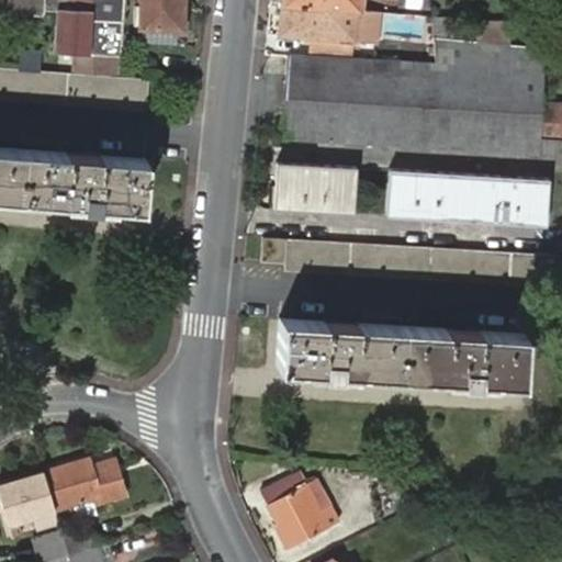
[(67,51),(120,53),(121,0),(0,0),(0,3),(43,4),(68,6),(68,0),(89,0),(88,26),(68,25),(67,51)]
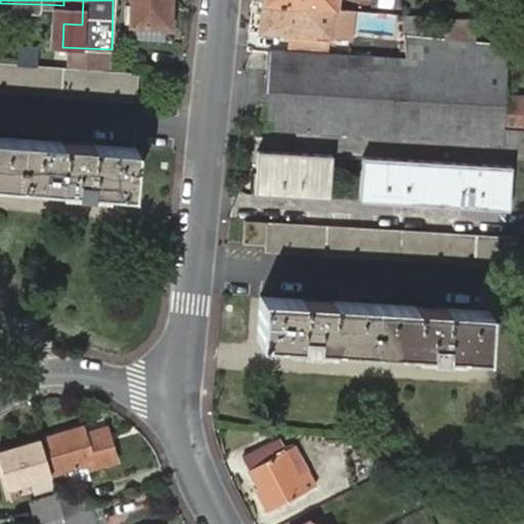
[(167,29),(168,0),(129,0),(129,7),(122,7),(122,27),(167,29)]
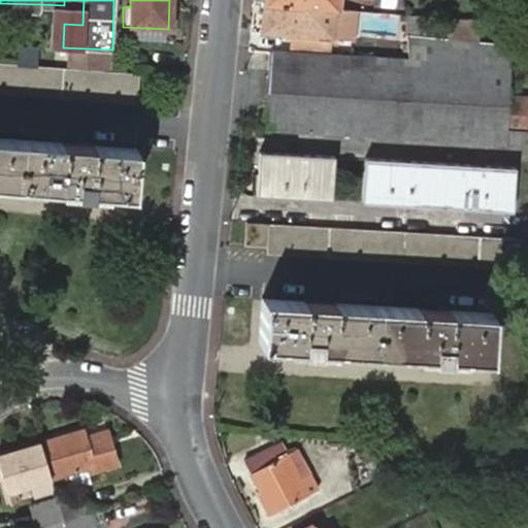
[(335,40),(339,0),(266,0),(263,33),(335,40)]
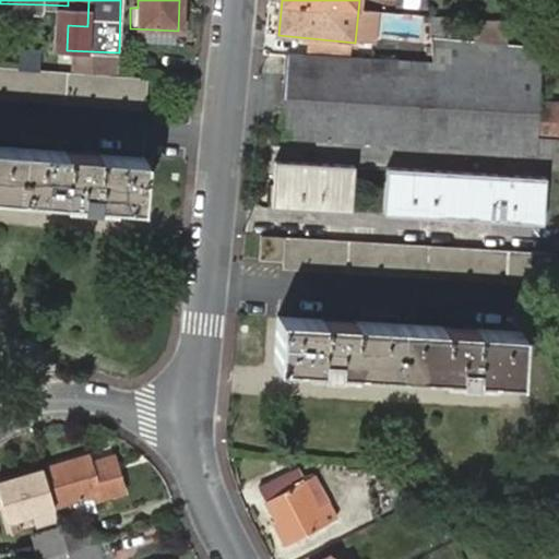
[(558,104),(537,104),(539,46),(554,46),(555,20),(532,19),(531,44),(509,43),(510,20),(476,19),(475,39),(450,38),(450,16),(431,15),(429,61),(282,56),(278,138),(532,147),(531,153),(558,154),(558,104)]
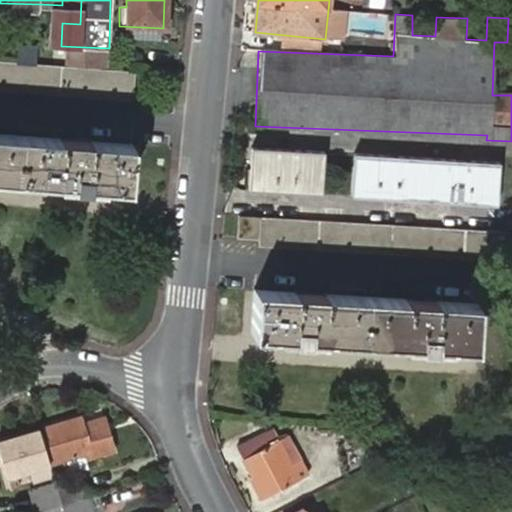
[(0,87),(130,98),(132,71),(127,70),(108,68),(0,59),(0,87)]
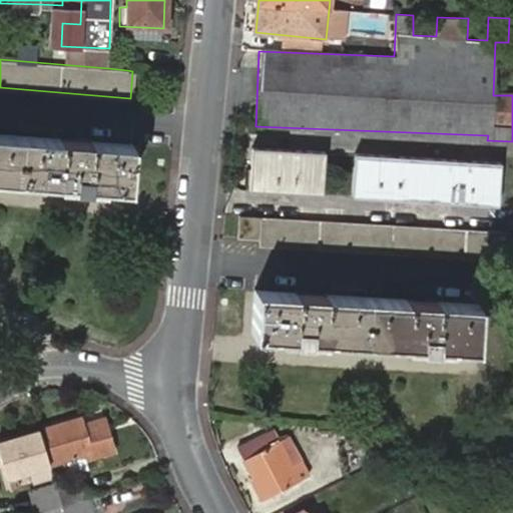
[(128,62),(109,61),(108,68),(127,70),(128,62)]
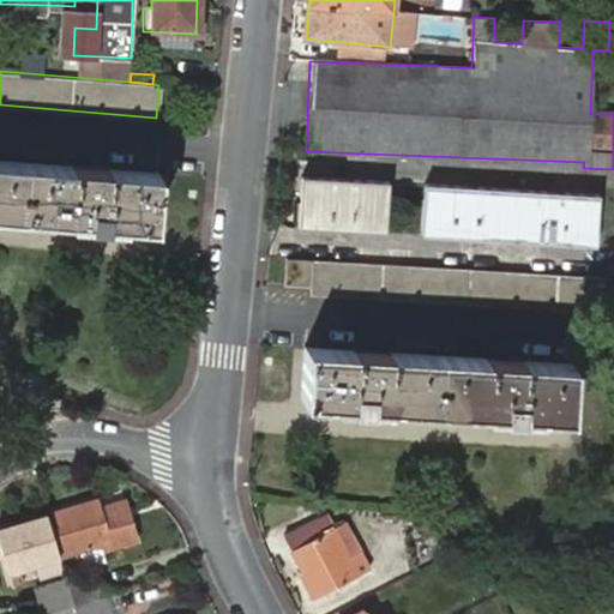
[(0,212),(68,217),(68,214),(86,216),(86,223),(104,226),(104,217),(122,220),(122,222),(151,224),(155,174),(108,170),(107,191),(95,190),(96,169),(0,162),(0,212)]
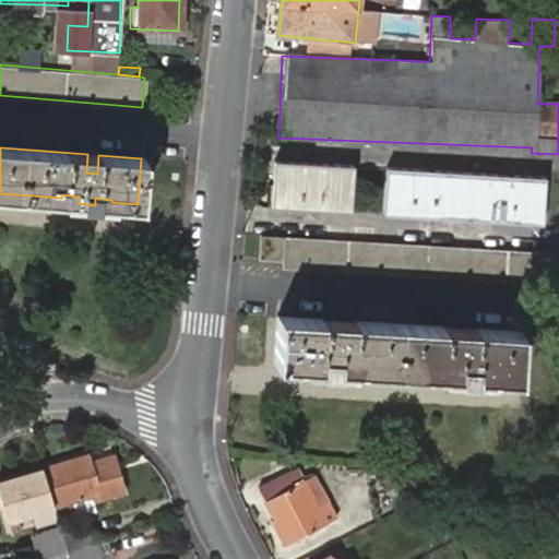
[(97,174),(98,155),(87,154),(86,173),(97,174)]
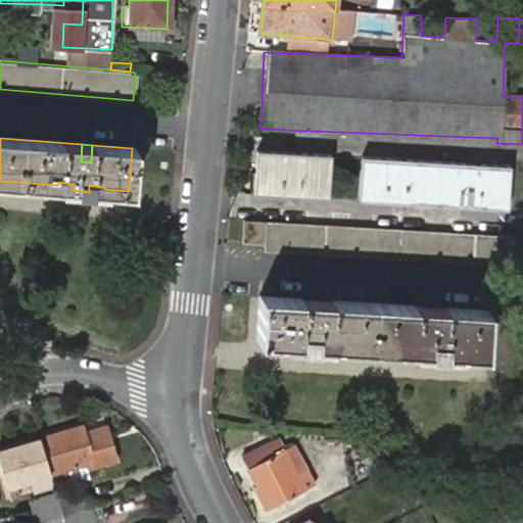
[(255,196),(327,200),(331,155),(258,150),(255,196)]
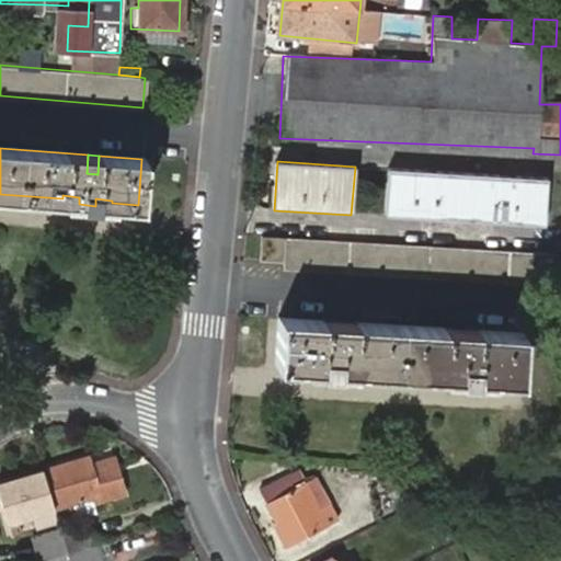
[(386,216),(545,227),(548,179),(388,169),(386,216)]
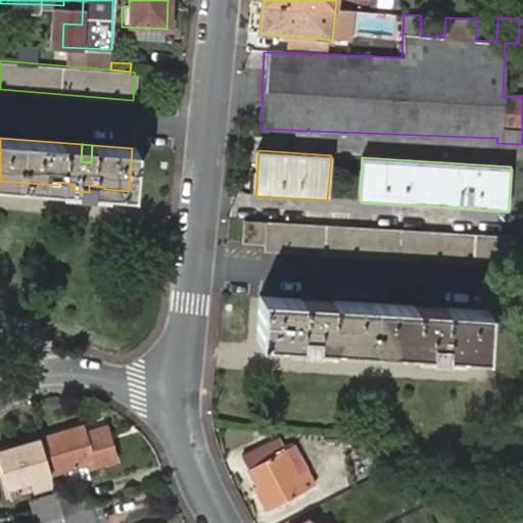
[(244,243),(266,244),(268,222),(245,221),(244,243)]
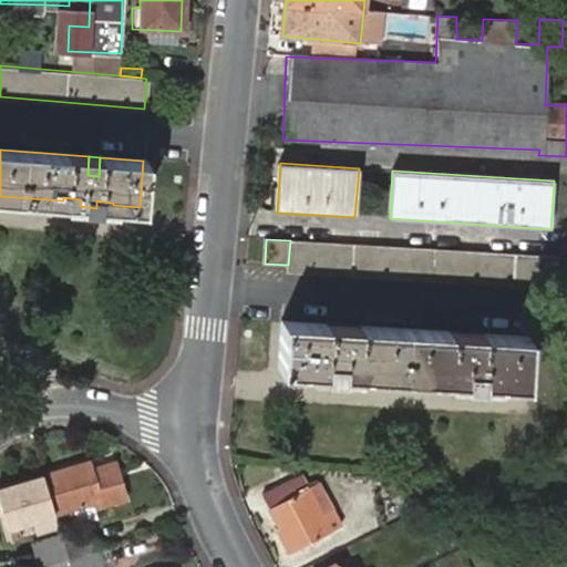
[(566,290),(566,257),(290,240),(288,265),(288,274),(566,290)]
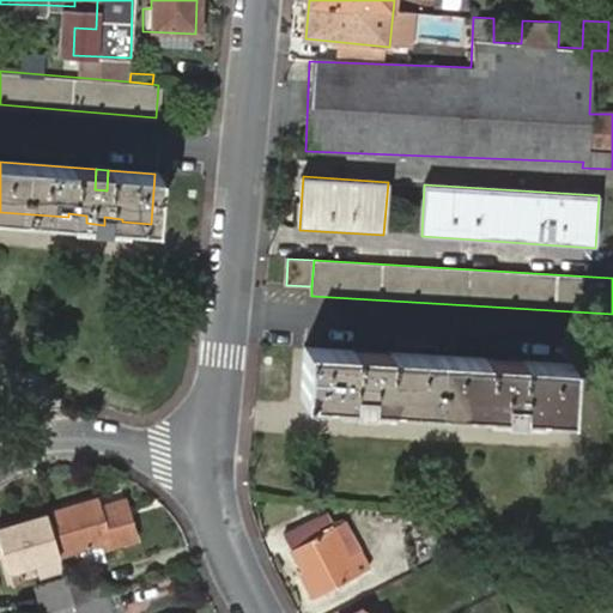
[(511,362),(366,352),(365,369),(353,369),(354,351),(305,349),(302,398),(332,400),(333,396),(350,396),(349,404),(368,405),(369,399),(384,400),(386,404),(484,411),(485,406),(499,407),(499,414),(520,416),(521,408),(536,410),(535,413),(566,416),(570,365),(522,362),(521,380),(510,378),(511,362)]
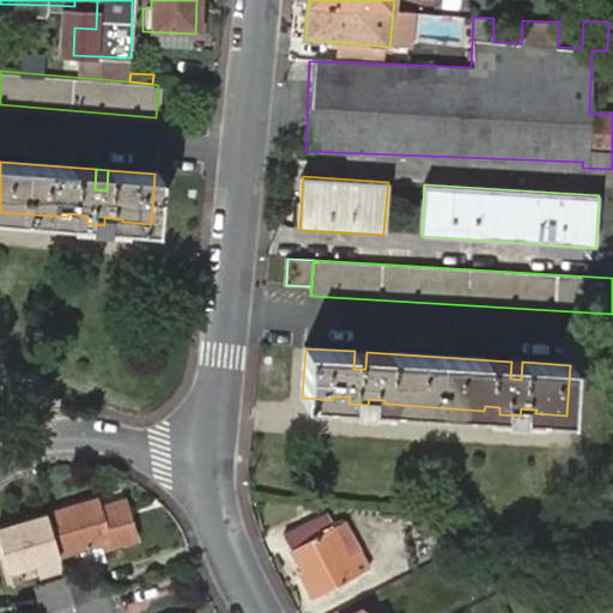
[(365,369),(366,352),(354,351),(353,369),(365,369)]
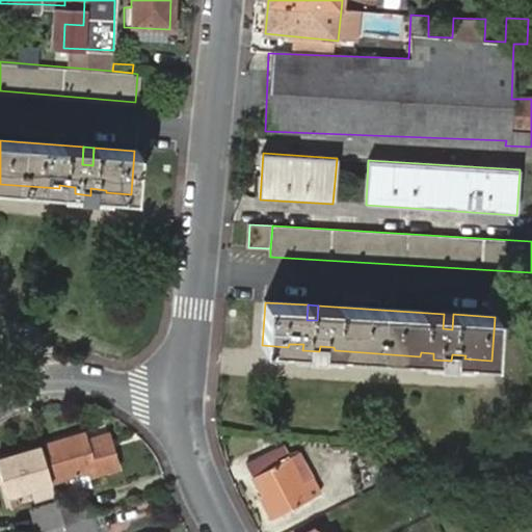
[(453,314),(444,314),(443,328),(452,329),(453,314)]
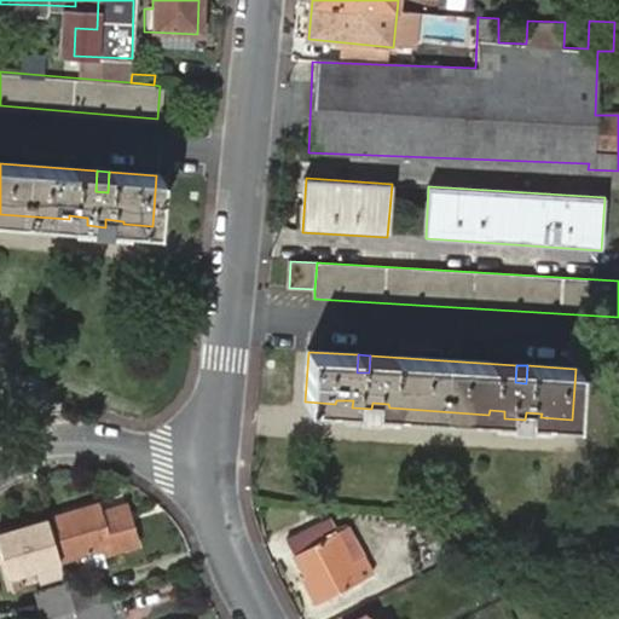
[(97,505),(46,520),(58,562),(98,550),(100,557),(132,549),(121,512),(100,518),(97,505)]
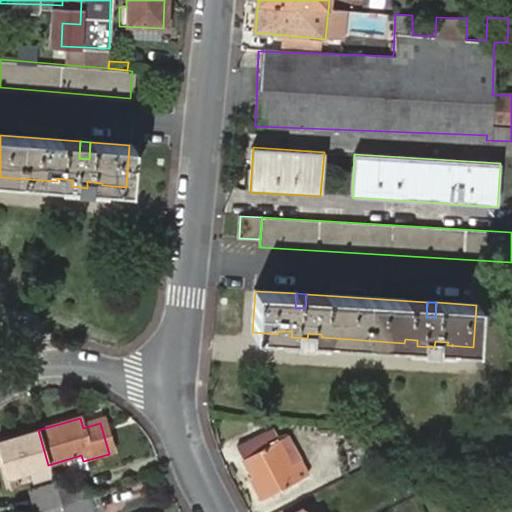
[(48,465),(38,430),(0,441),(0,459),(8,488),(17,485),(15,475),(29,471),(48,465)]
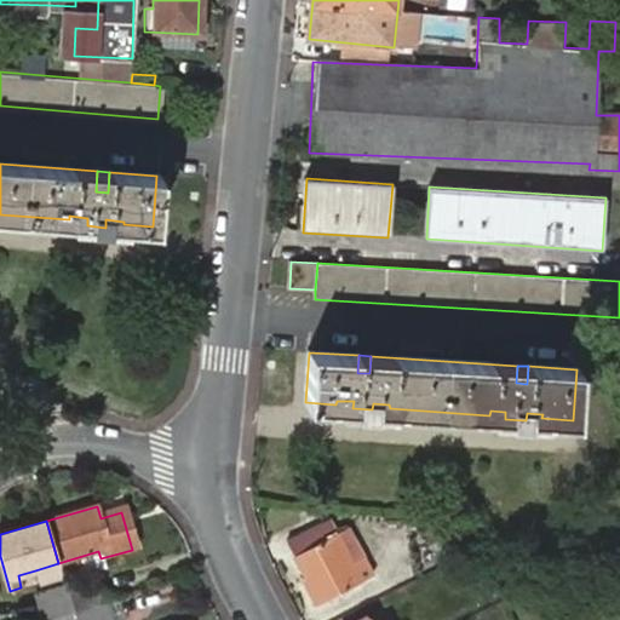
[(334,523),(317,524),(326,539),(338,533),(339,533),(334,523)]
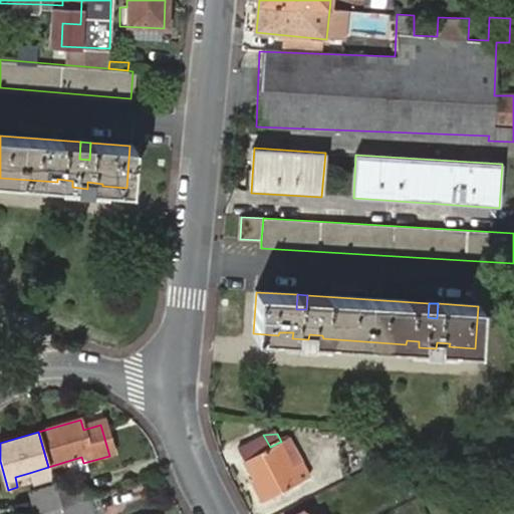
[(293,467),(280,442),(270,447),(263,435),(240,447),(238,449),(253,478),(250,480),(262,502),(309,477),(300,462),(293,467)]
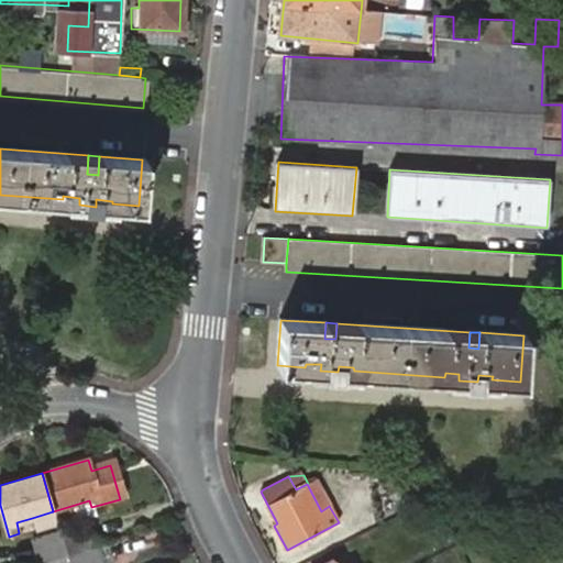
[(308,484),(307,484),(321,511),(329,506),(316,479),(308,484)]
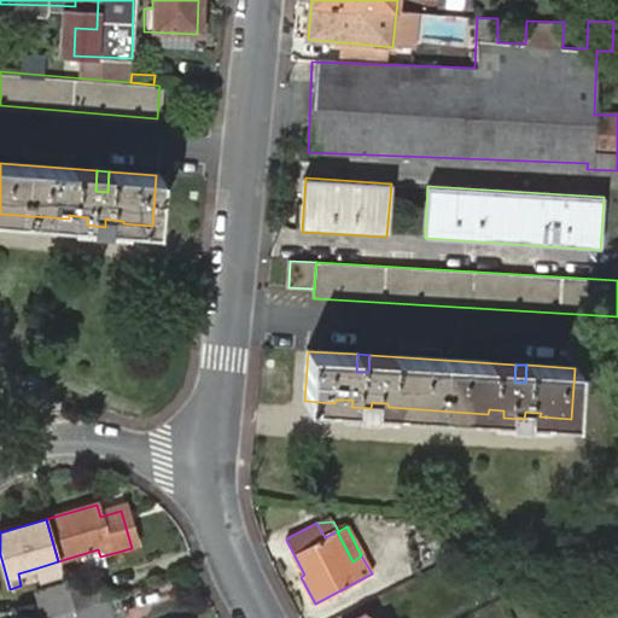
[(18,573),(21,586),(39,581),(35,569),(18,573)]
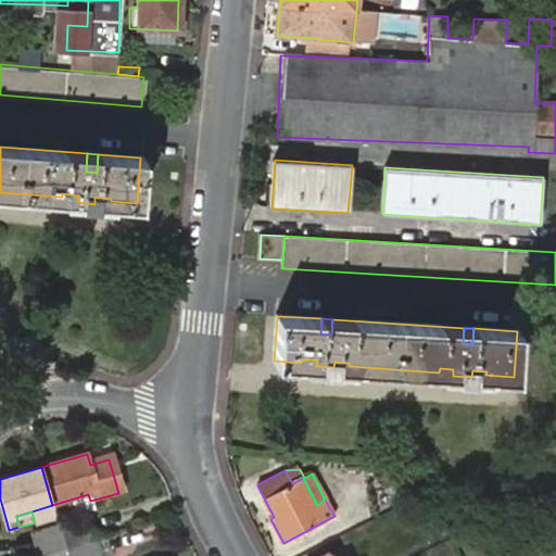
[(64,547),(91,540),(86,521),(59,529),(64,547)]
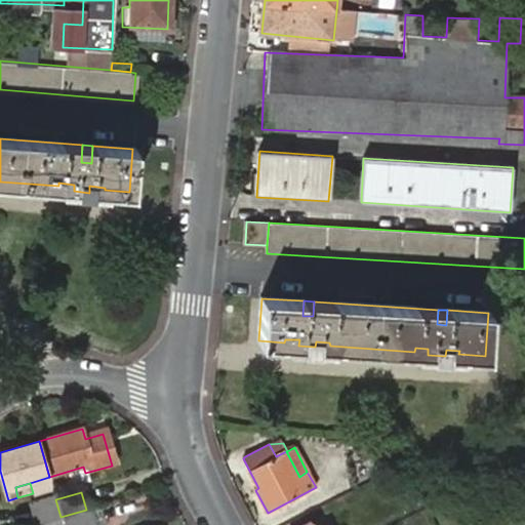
[(31,507),(36,522),(61,517),(55,499),(31,507)]
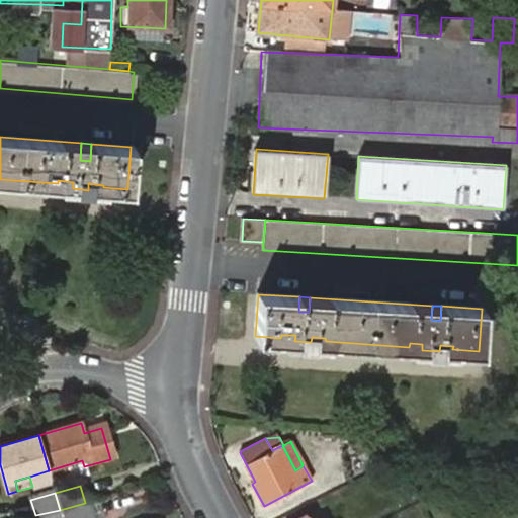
[(101,517),(97,499),(85,503),(90,517),(101,517)]
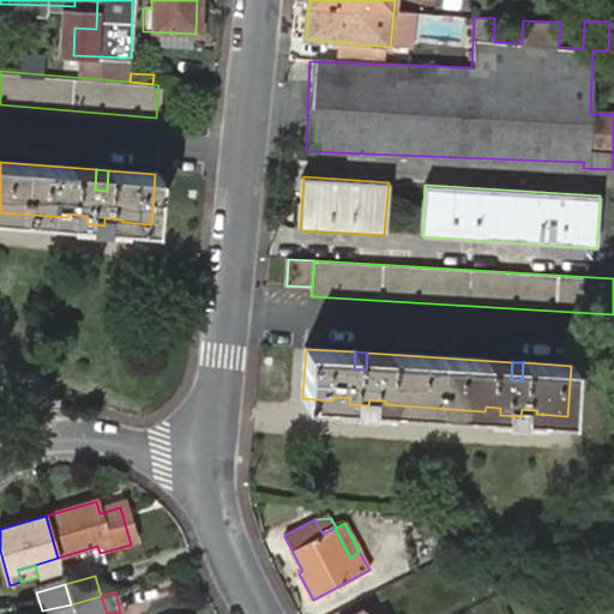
[(107,613),(101,596),(71,605),(73,613),(107,613)]
